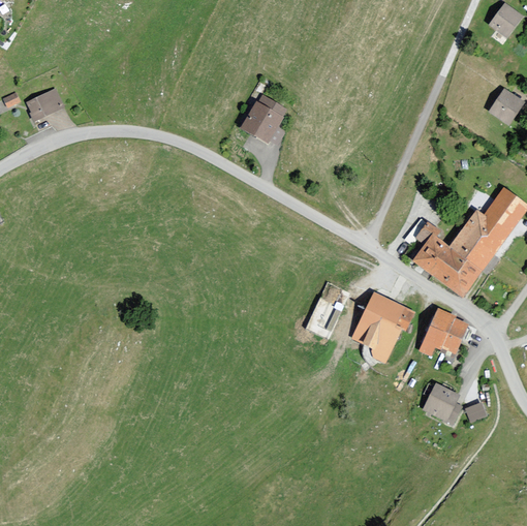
[(526,19),(505,5),(489,29),(509,43),(526,19)]
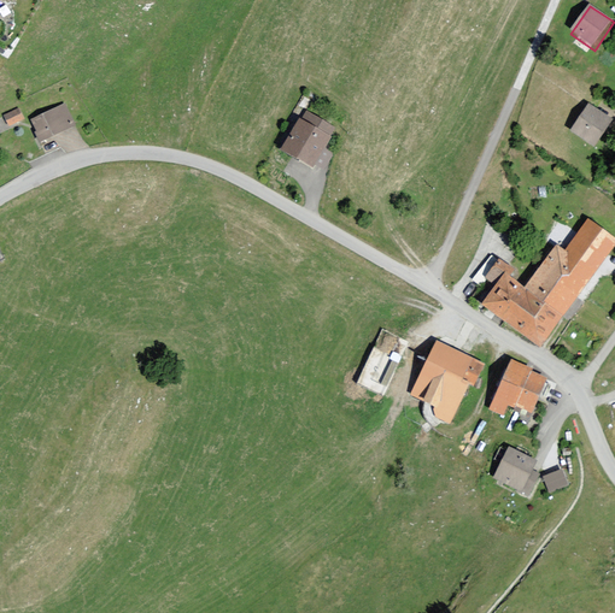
[(28,121),(41,145),(76,127),(63,102),(28,121)]
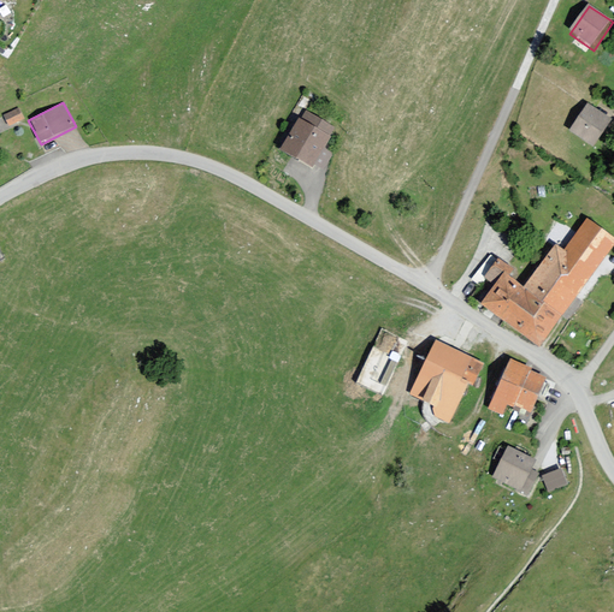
[(613,120),(586,104),(568,132),(596,148),(613,120)]
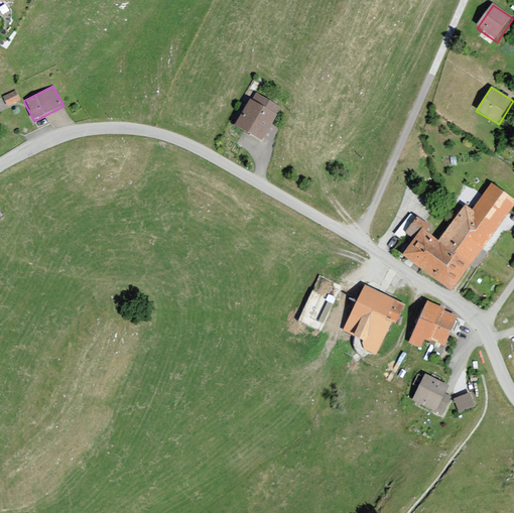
[(2,94),(6,103),(17,99),(13,90),(2,94)]
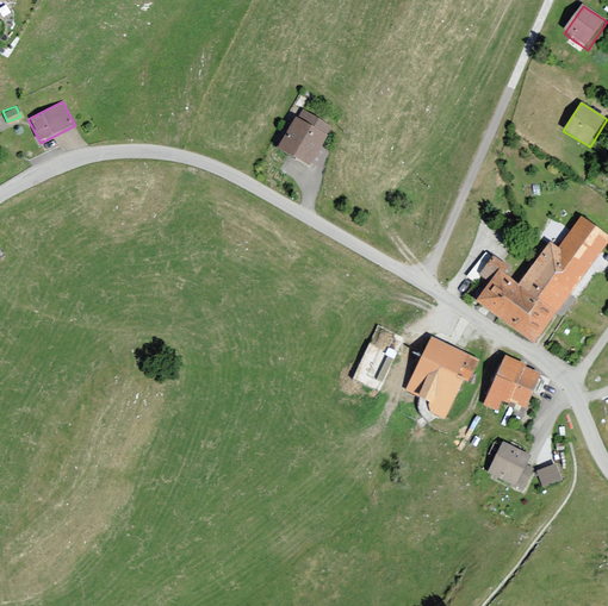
[(274,145),(306,164),(330,125),(298,106),(274,145)]
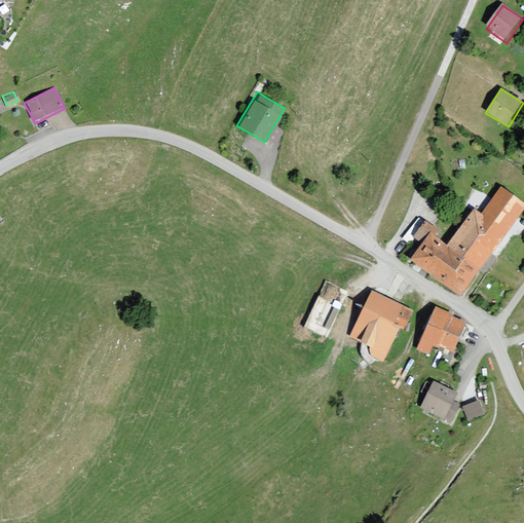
[(408,261),(457,296),(523,203),(523,201),(500,186),(481,214),(473,208),(445,247),(427,234),(408,261)]
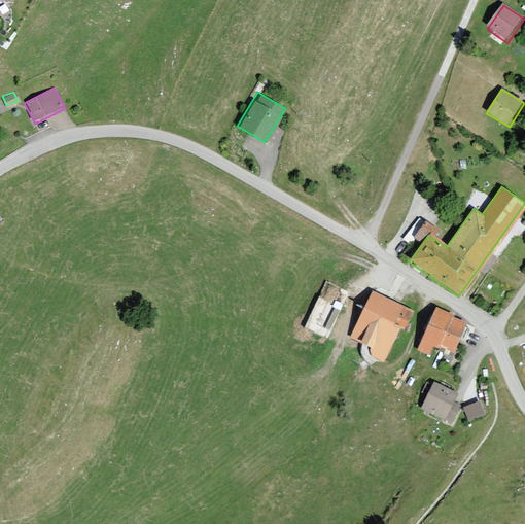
[(329,276),(309,324),(329,333),(342,304),(335,301),(343,282),(329,276)]
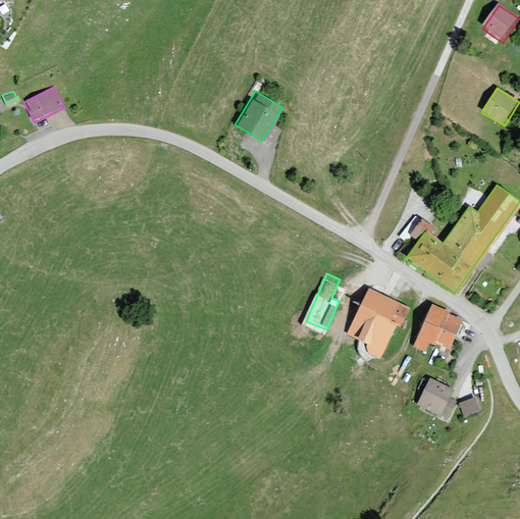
[(411,308),(368,289),(348,334),(366,342),(364,349),(382,357),(397,324),(402,326),(411,308)]
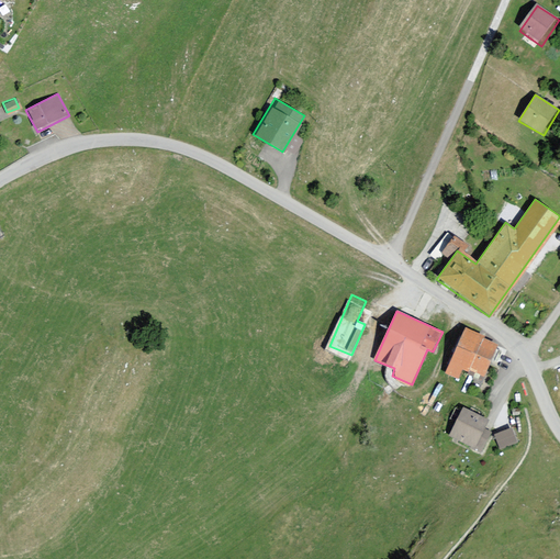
[(497,343),(463,328),(446,371),(459,377),(463,367),(484,376),(497,343)]
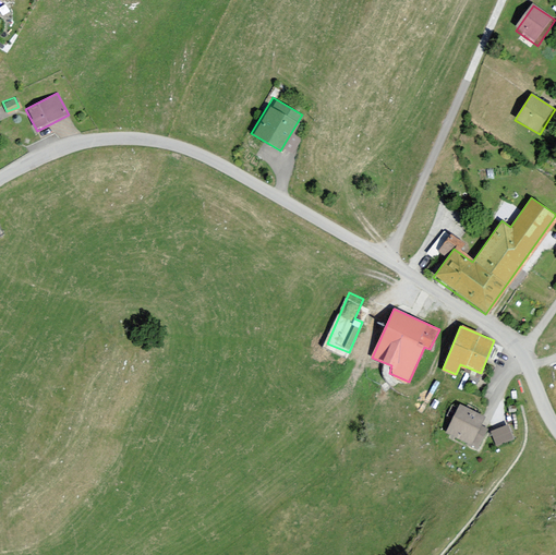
[(486,415),(457,405),(446,433),(475,445),(486,415)]
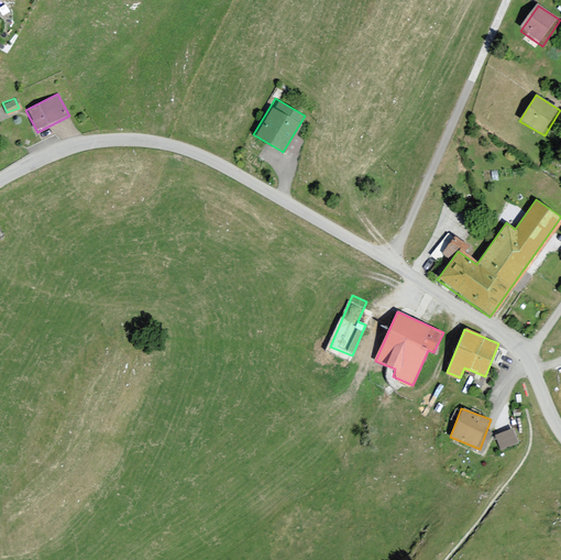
[(513,427),(494,434),(501,449),(518,442),(513,427)]
